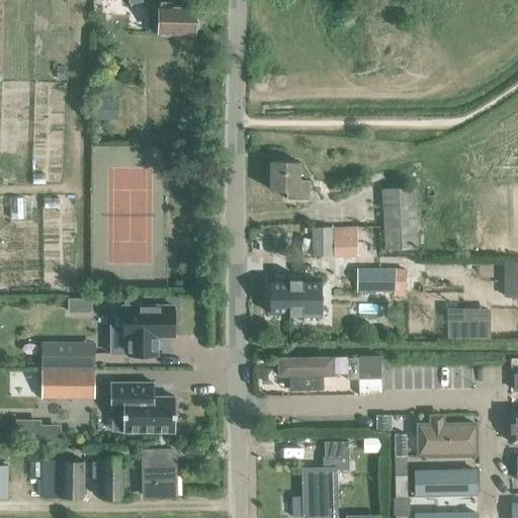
[(197,20),(194,18),(194,6),(171,6),(171,2),(158,2),(158,6),(149,5),(149,32),(194,33),(194,29),(197,27),(197,20)]
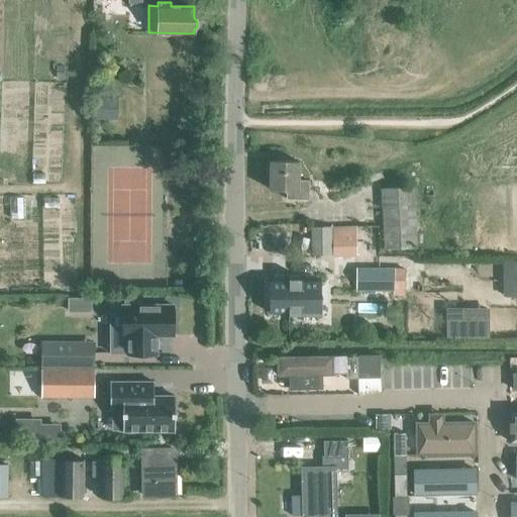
[(95,98),(94,119),(109,119),(110,99),(95,98)]
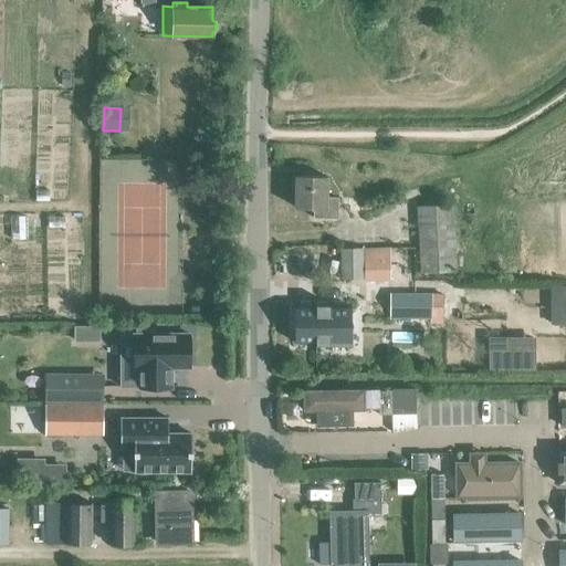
[(295,176),(294,207),(313,208),(313,218),(337,219),(337,197),(325,197),(326,176),(295,176)]
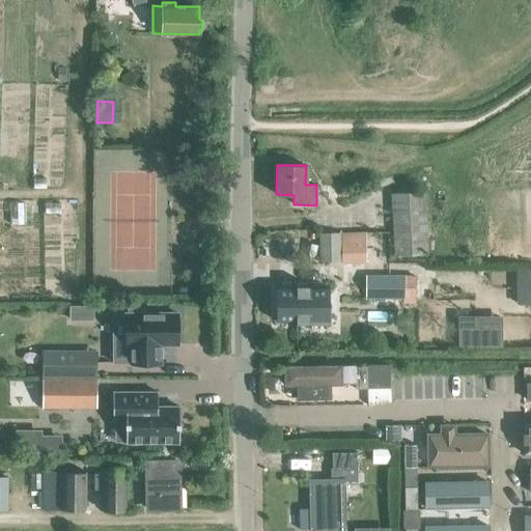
[(391,194),(394,256),(427,254),(424,192),(391,194)]
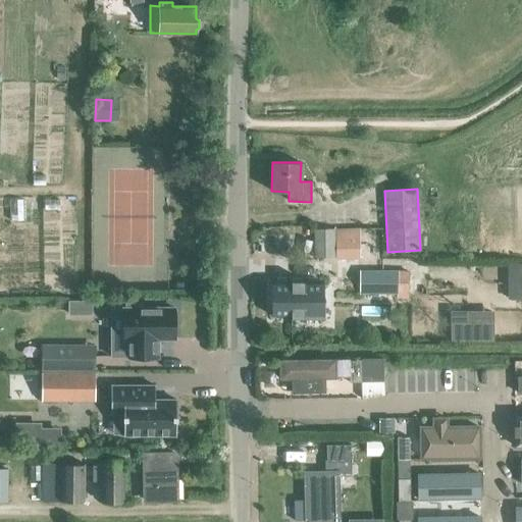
[(333,258),(333,228),(314,229),(315,258),(333,258)]
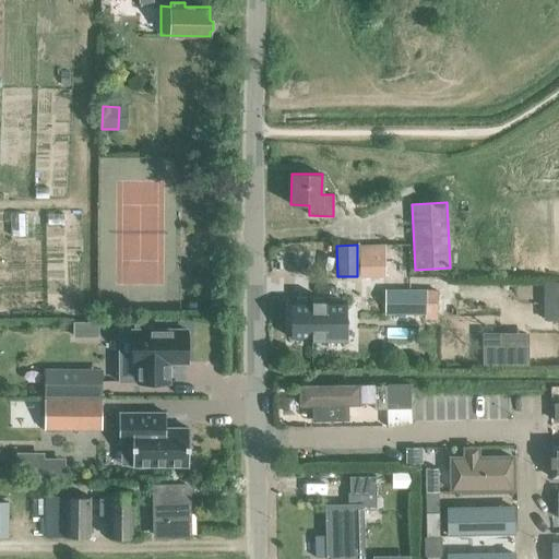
[(380,257),(380,246),(359,246),(360,276),(387,276),(385,257),(380,257)]
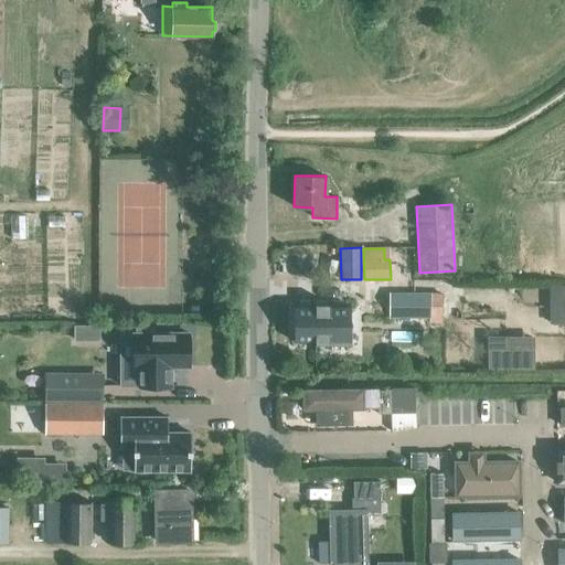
[(429,294),(390,292),(388,317),(429,318),(429,294)]
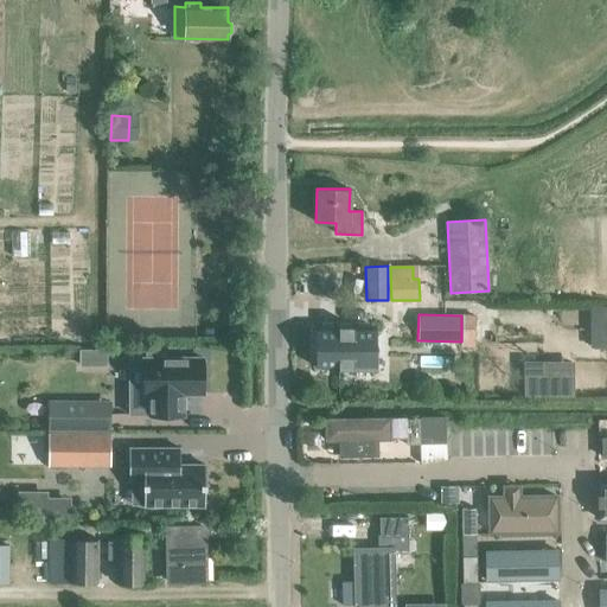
[(317,365),(314,365),(314,366),(338,366),(338,369),(339,370),(339,366),(350,366),(355,366),(374,366),(374,357),(374,356),(374,331),(376,331),(376,328),(353,328),(353,326),(351,326),(351,328),(339,328),(339,326),(338,326),(338,328),(317,328),(317,365)]
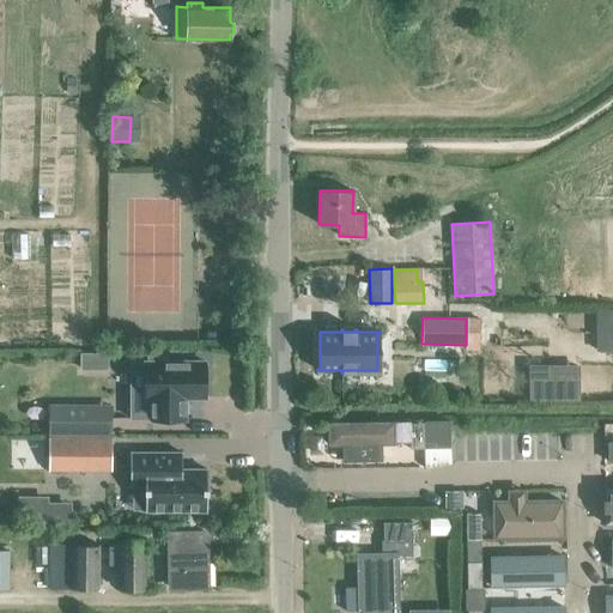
[(205,398),(205,362),(168,362),(168,357),(147,357),(147,362),(145,362),(145,364),(145,396),(131,396),(131,418),(151,418),(151,419),(184,419),(184,398),(205,398)]
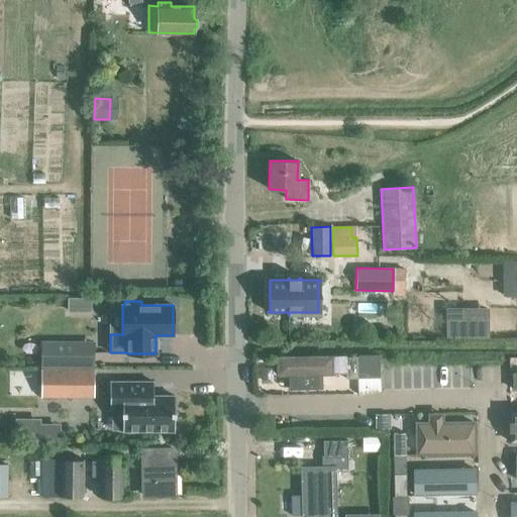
[(490,318),(464,317),(466,306),(448,306),(447,334),(489,336),(490,318)]
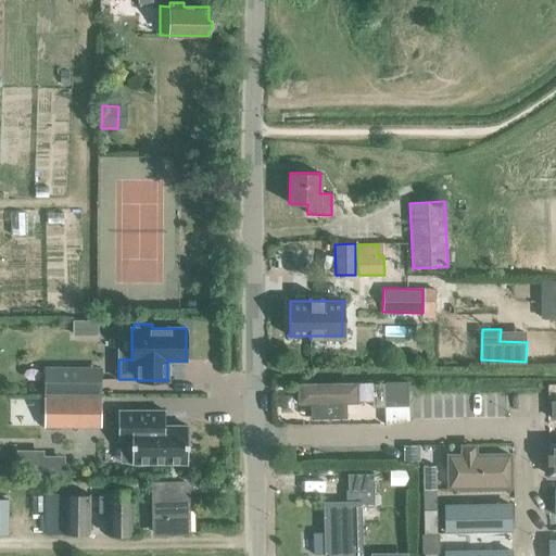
[(100,368),(83,368),(45,368),(45,394),(100,394),(100,378),(100,368)]
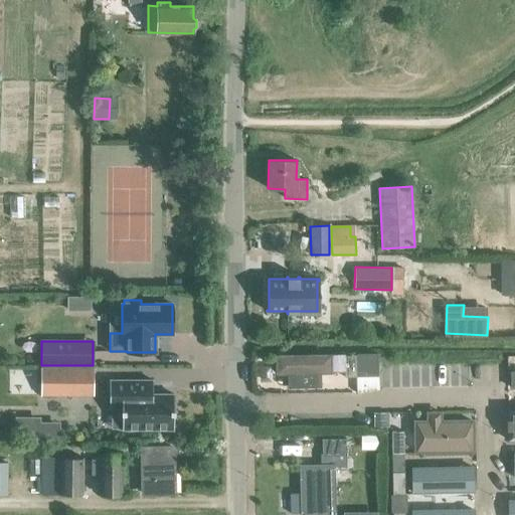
[(356,377),(356,355),(344,355),(344,377),(356,377)]
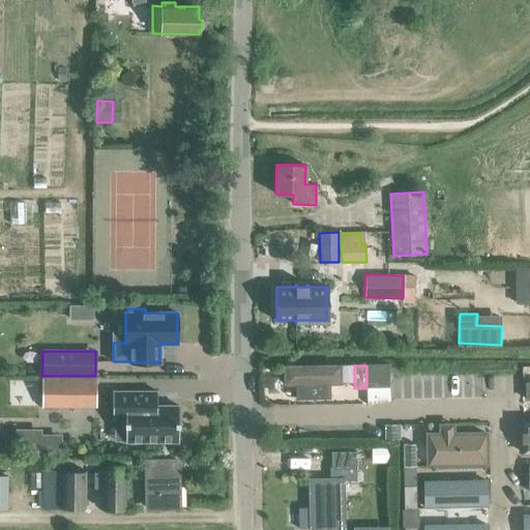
[(341,367),(282,369),(282,389),(341,388),(341,367)]
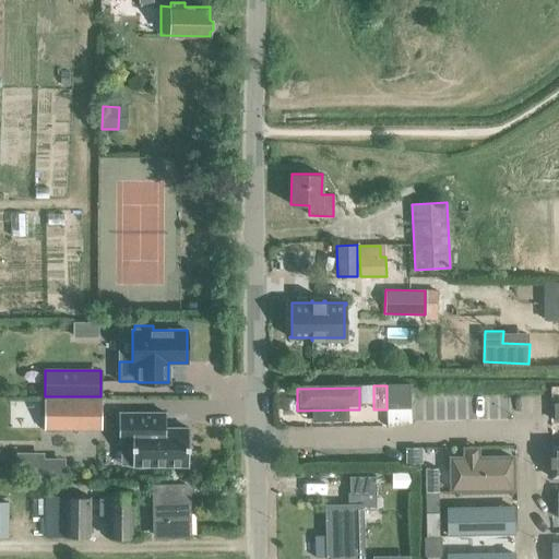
[(45,400),(45,429),(73,429),(73,421),(100,423),(100,400),(45,400)]
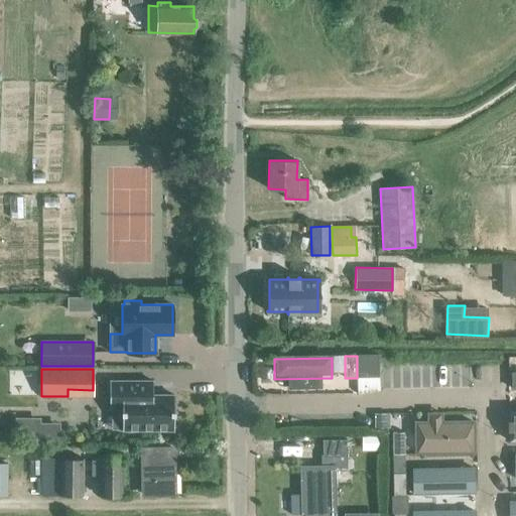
[(379,390),(379,377),(357,378),(357,393),(358,393),(379,390)]
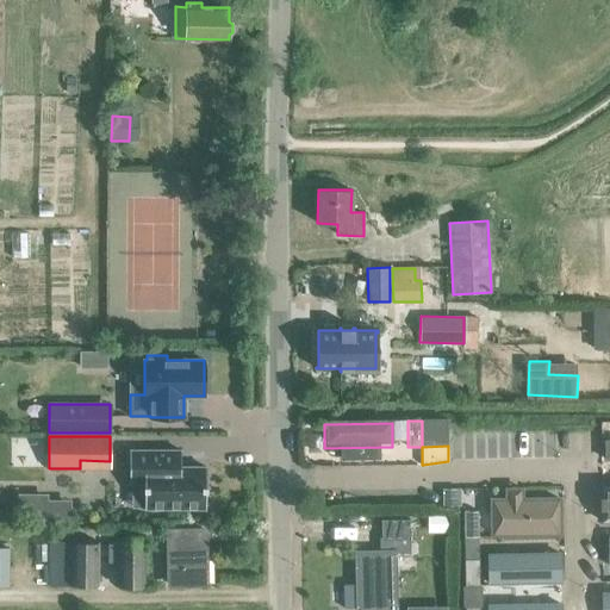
[(180,450),(129,450),(129,483),(144,483),(144,509),(205,509),(205,467),(180,467),(180,450)]
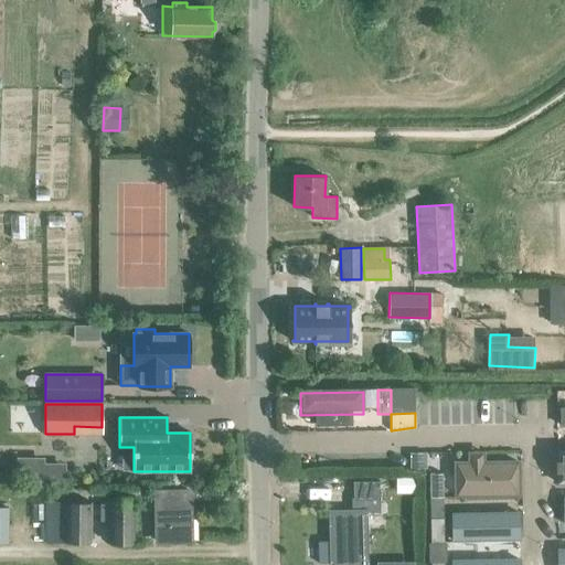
[(29,483),(66,482),(66,461),(46,461),(46,454),(17,454),(17,476),(29,476),(29,483)]
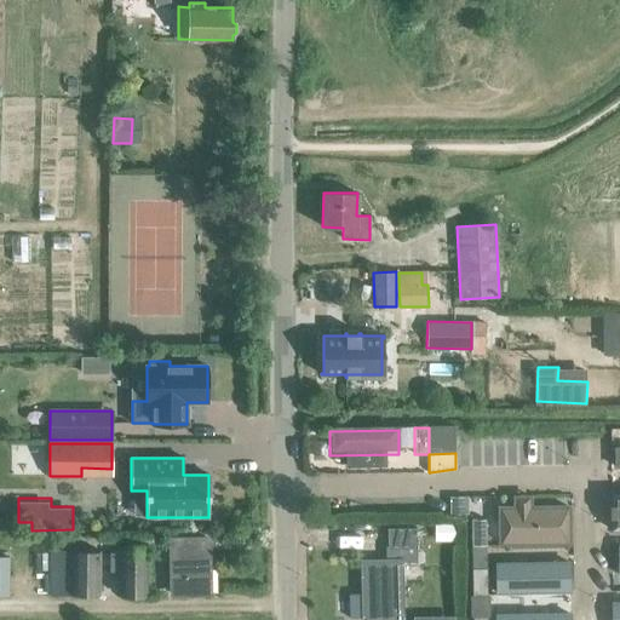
[(500,547),(567,547),(567,507),(532,507),(532,500),(512,500),(512,510),(500,510),(500,547)]
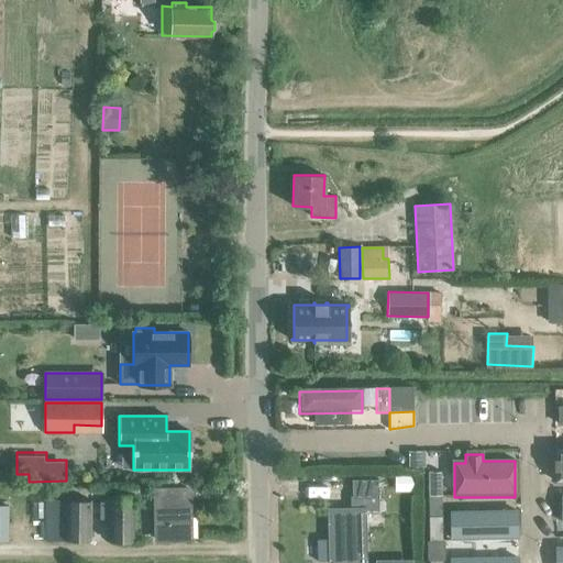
[(441,472),(428,472),(428,496),(441,496),(441,495),(441,472)]
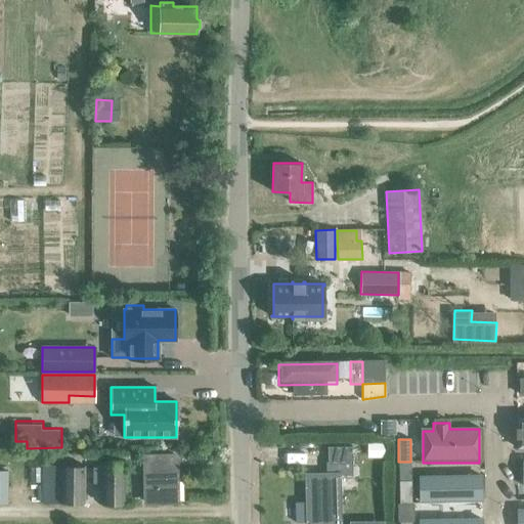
[(384,443),(376,443),(376,452),(384,452),(384,443)]
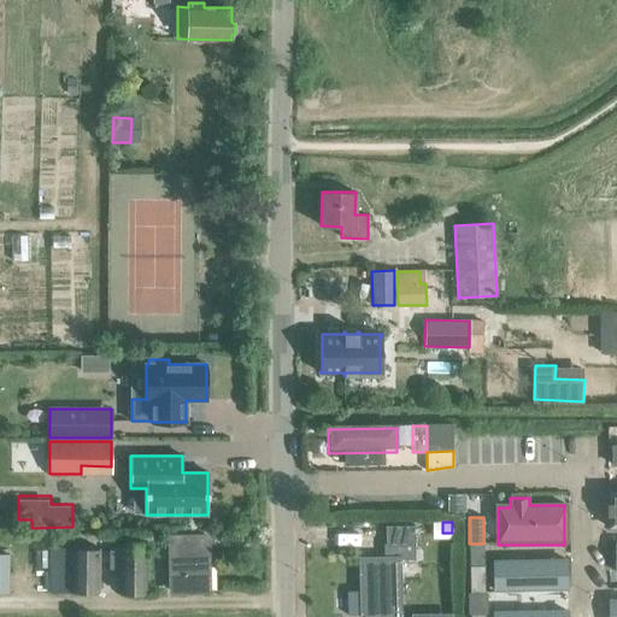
[(415,545),(415,526),(385,526),(385,545),(415,545)]
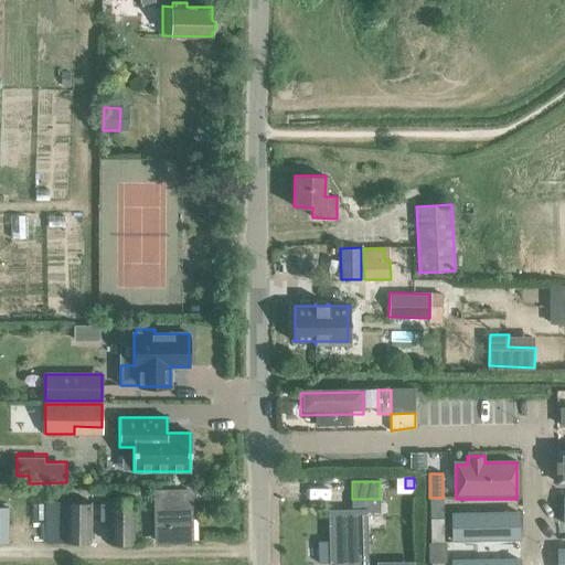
[(178,491),(156,492),(157,541),(190,541),(190,502),(177,502),(176,492),(178,492),(178,491)]
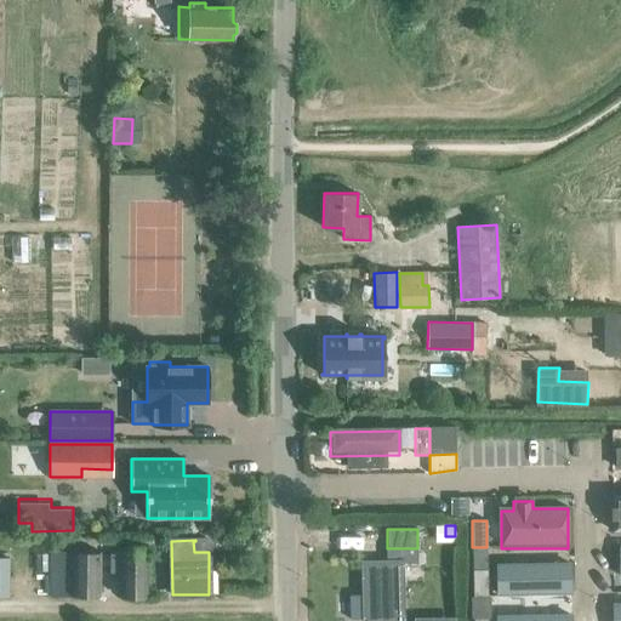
[(115,547),(115,552),(109,552),(109,571),(120,571),(120,596),(146,596),(146,547),(115,547)]
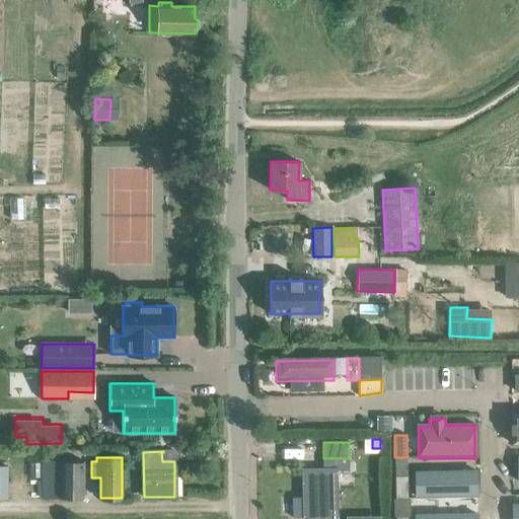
[(303,470),(304,497),(292,497),(292,517),(304,517),(304,518),(336,518),(335,470),(349,470),(349,458),(323,458),(323,457),(322,458),(323,469),(303,470)]
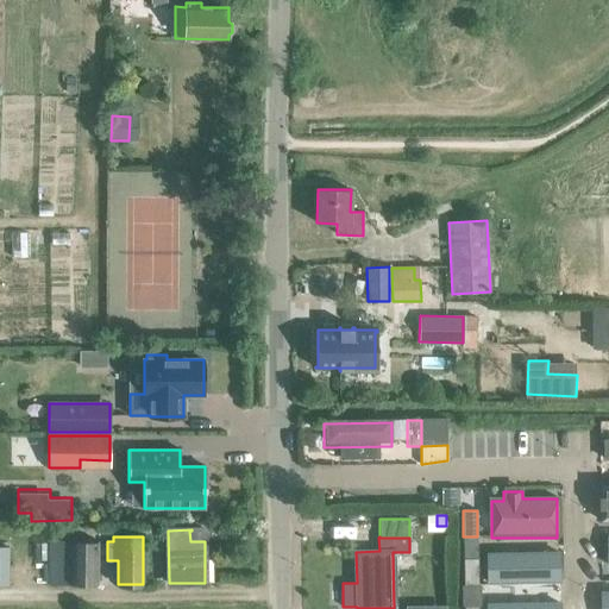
[(70,540),(48,539),(48,584),(96,584),(96,540),(70,540)]
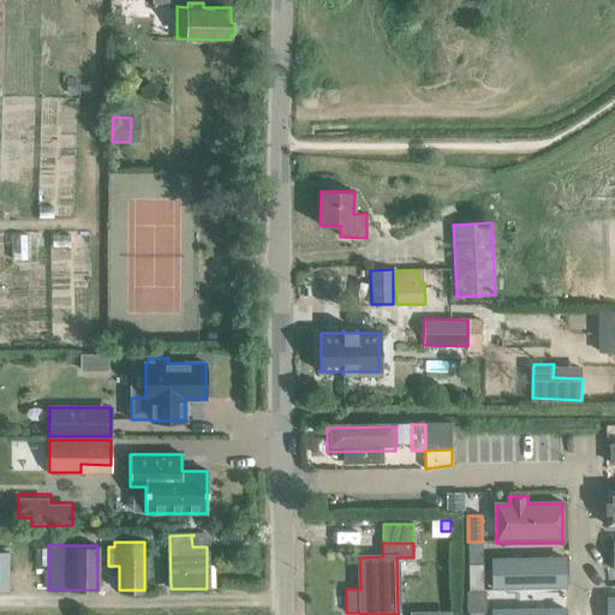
[(0,550),(0,589),(11,589),(11,551),(0,550)]
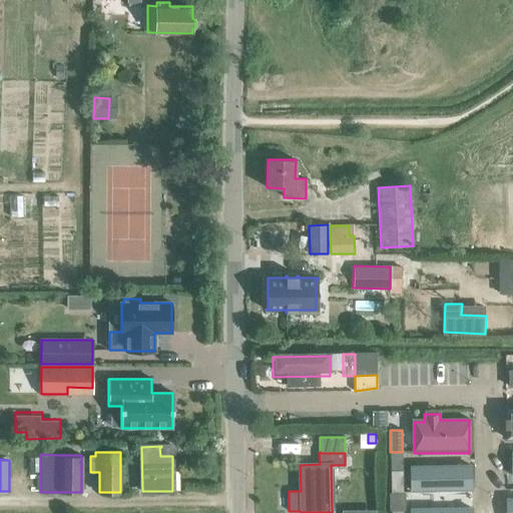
[(417,475),(417,487),(470,486),(470,473),(438,473),(438,465),(428,465),(429,475),(417,475)]
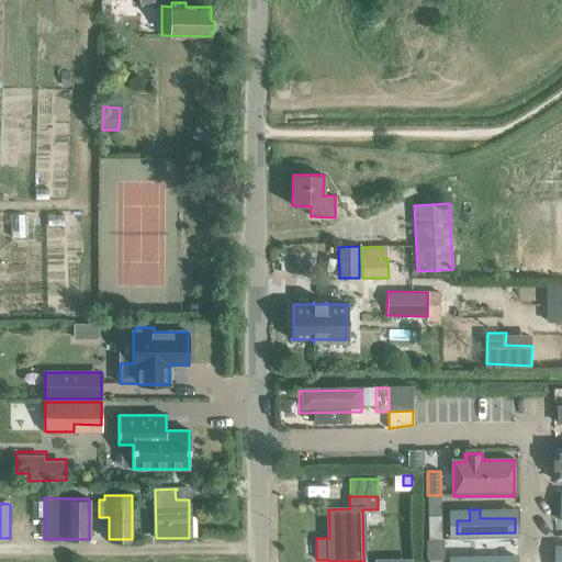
[(441,539),(440,515),(427,516),(428,540),(441,539)]
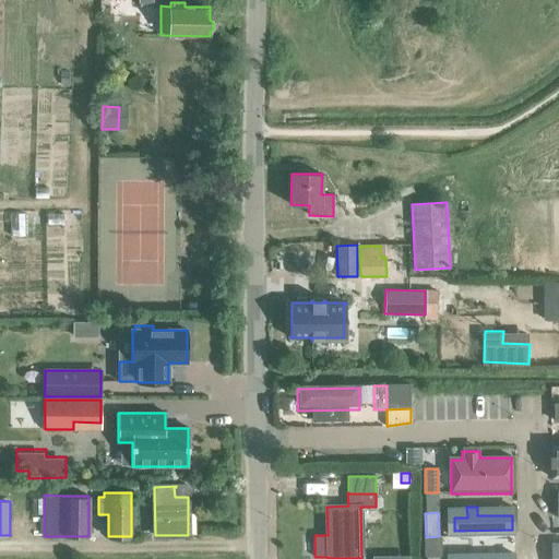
[(494,558),(494,547),(465,547),(465,558),(494,558)]
